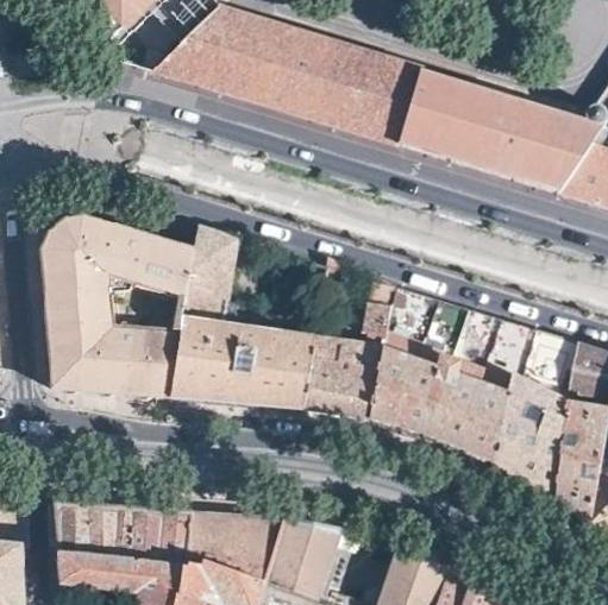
[(102,0),(106,4),(111,14),(113,31),(113,44),(156,0),(102,0)]
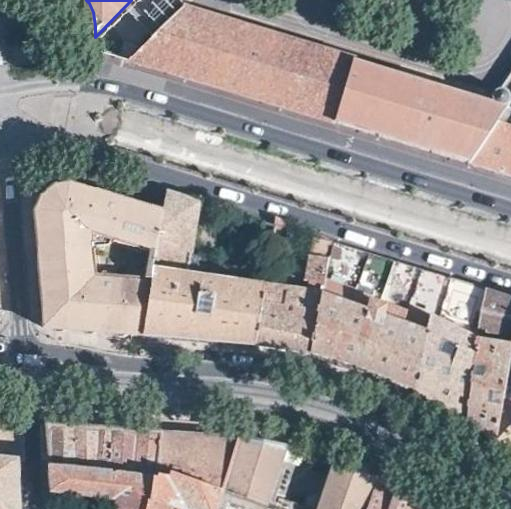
[(510,69),(490,100),(182,4),(129,57),(136,59),(301,109),(467,160),(496,117),(510,94),(510,69)]
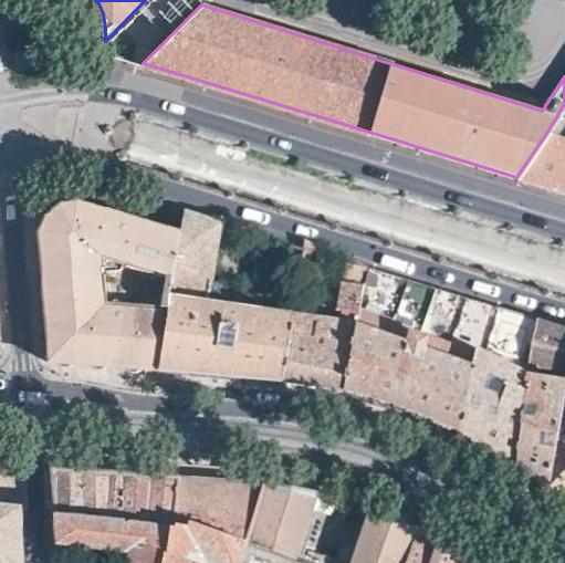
[(564,104),(548,129),(564,137),(564,104)]
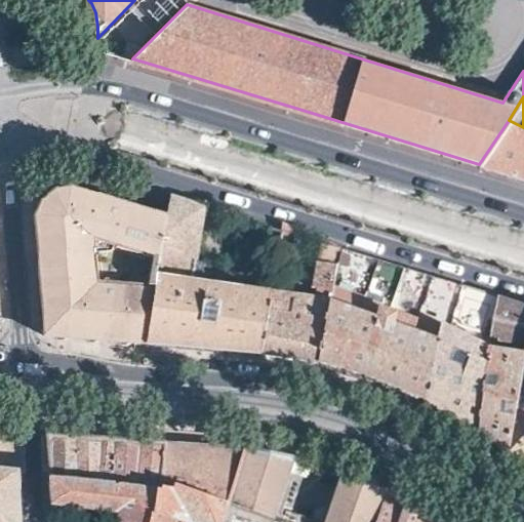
[(523,127),(509,120),(479,164),(517,175),(523,177),(523,127)]
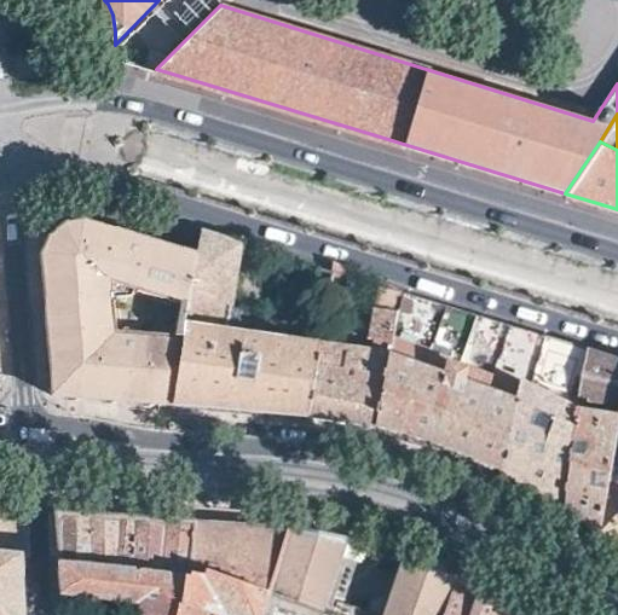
[(115,396),(175,401),(197,250),(162,241),(88,220),(71,215),(42,239),(46,273),(47,295),(56,392),(115,396)]
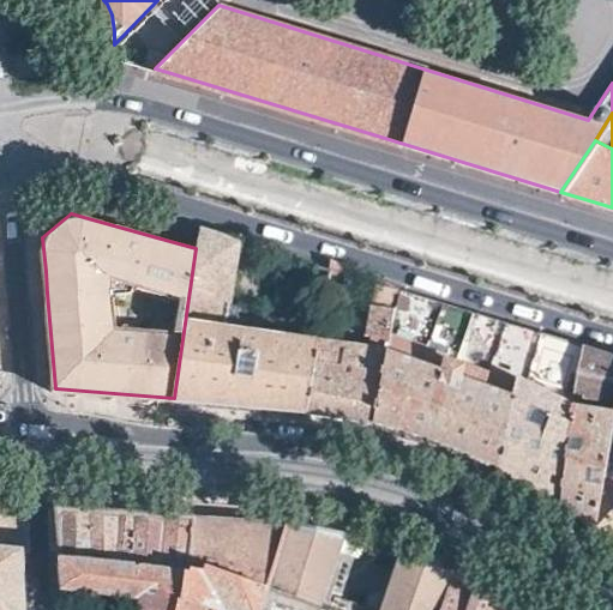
[(242,237),(199,225),(196,248),(174,398),(239,403),(308,409),(318,339),(227,327),(242,237)]
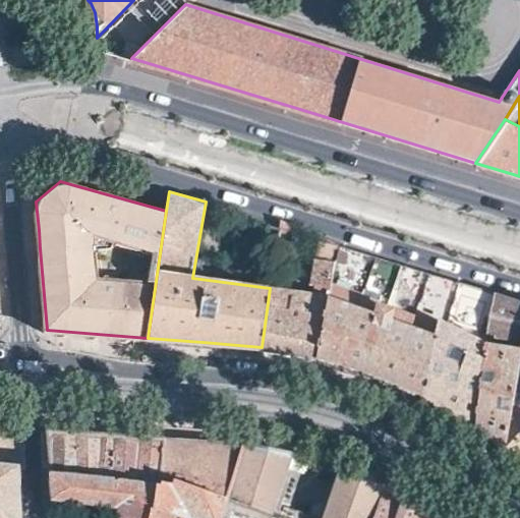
[(312,294),(270,288),(262,347),(288,353),(316,359),(338,245),(338,242),(313,231),(311,238),(319,239),(310,283),(314,284),(312,294)]
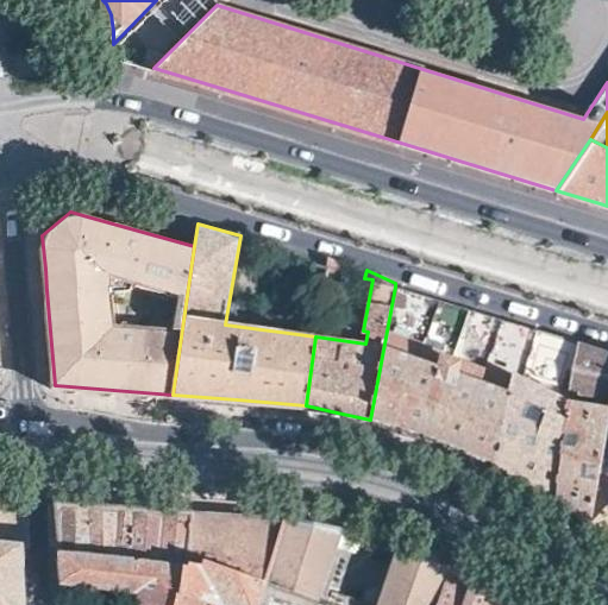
[(433,298),(395,287),(370,420),(376,421),(432,438),(445,442),(489,462),(537,329),(500,319),(433,298)]
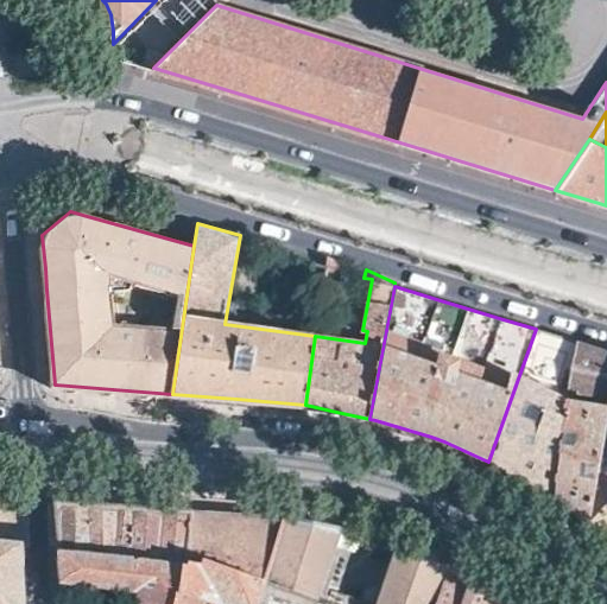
[(606,350),(569,338),(536,329),(488,462),(498,466),(522,479),(545,494),(563,506),(589,526),(606,444),(606,350)]
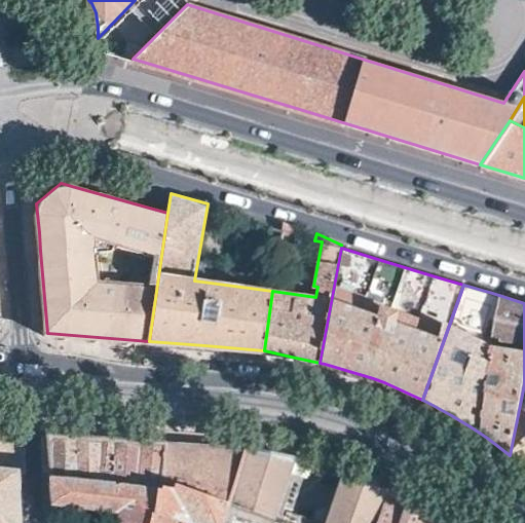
[(524,384),(510,455),(518,461),(524,468),(524,384)]
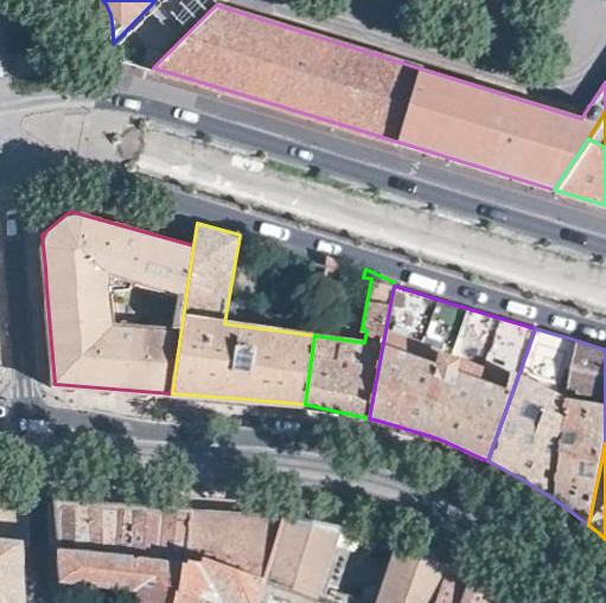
[(57,506),(59,546),(95,550),(141,555),(185,559),(191,507),(177,506),(136,504),(120,502),(112,501),(87,499),(61,498),(58,499),(57,501),(57,506)]
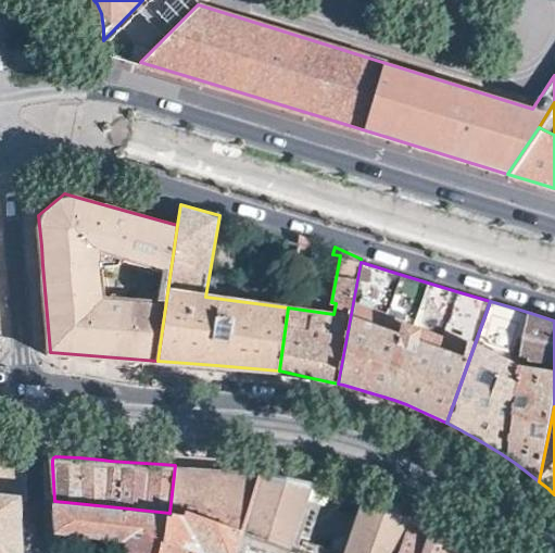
[(175,465),(169,513),(185,514),(185,510),(214,519),(241,529),(259,470),(256,470),(248,470),(227,468),(226,468),(175,465)]
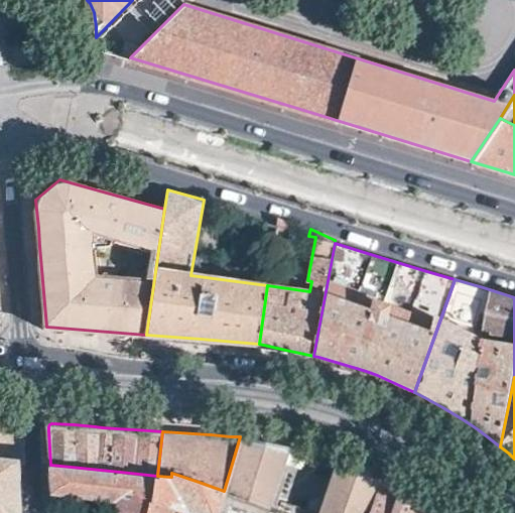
[(369,512),(383,480),(338,461),(316,512),(282,512),(270,509),(290,446),(280,443),(258,440),(240,436),(224,491),(199,482),(171,473),(171,477),(157,476),(120,472),(81,468),(50,465),(52,490),(117,499),(113,512),(369,512)]
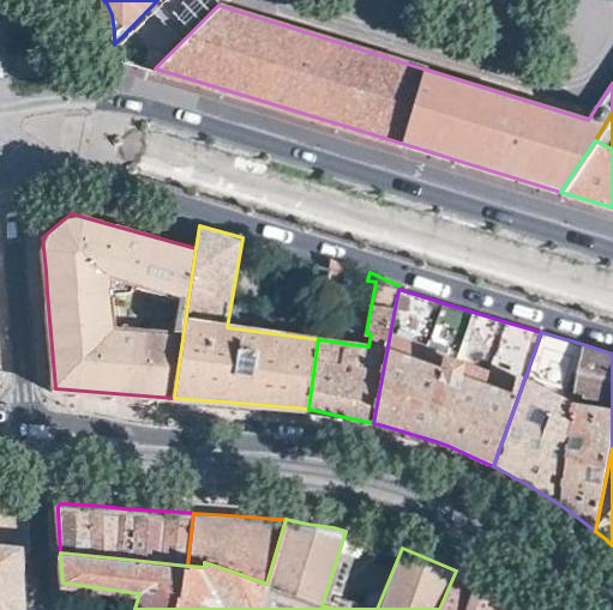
[(0,609),(25,609),(23,545),(0,542),(0,609)]
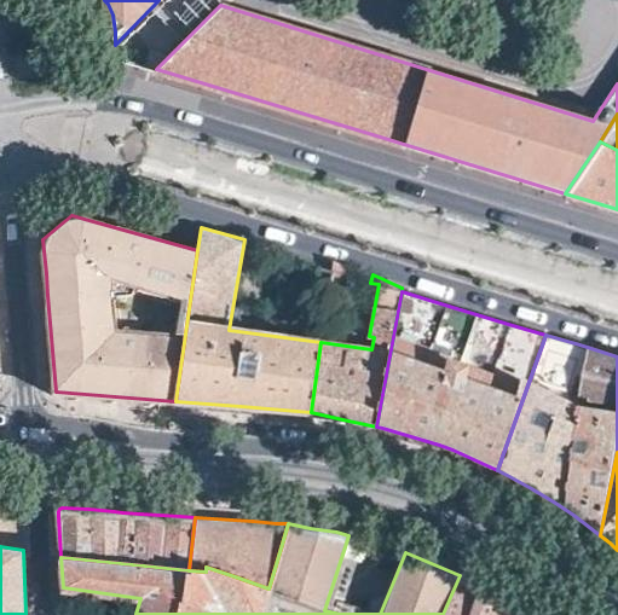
[(443,614),(520,614),(512,608),(490,593),(460,575),(443,614)]
